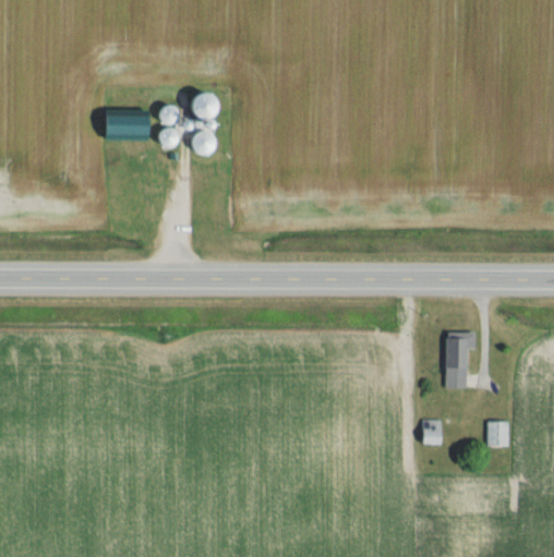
[(204,122),(213,103),(195,95),(187,113),(204,122)]
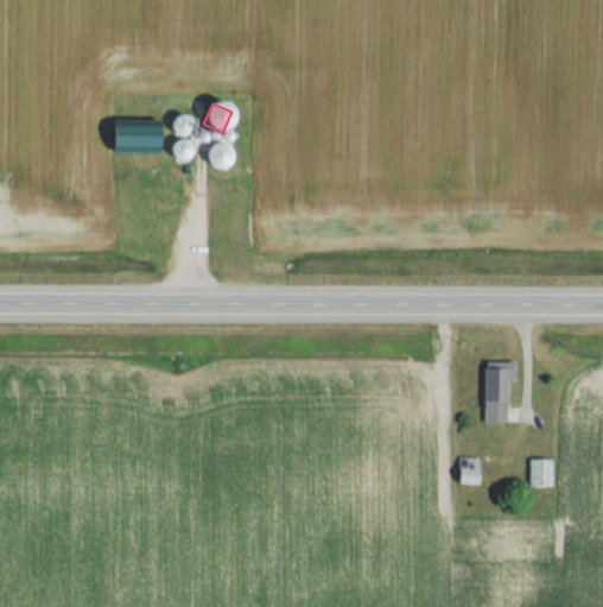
[(186,136),(188,119),(172,118),(172,136),(186,136)]
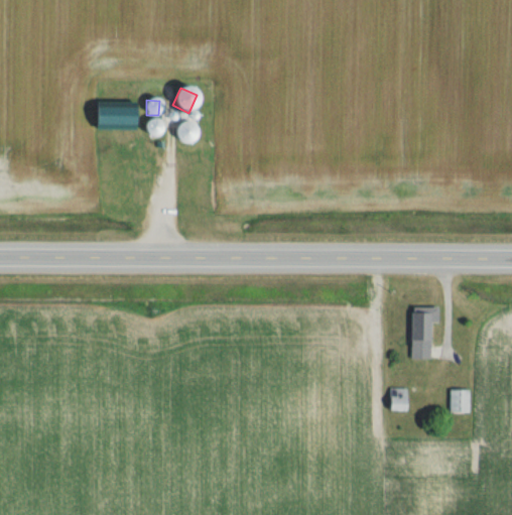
[(137,129),(137,103),(92,103),(92,129),(137,129)]
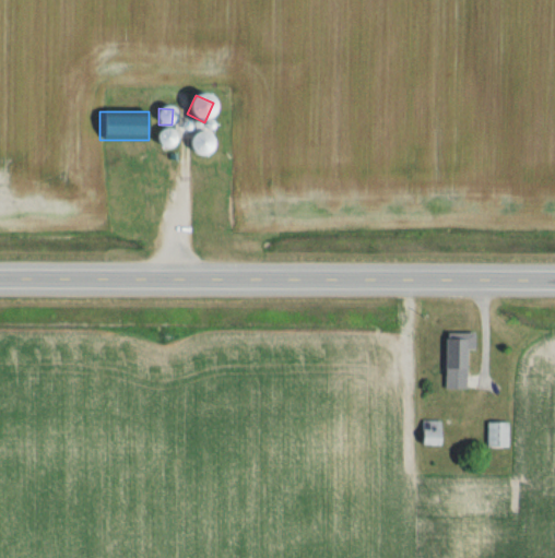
[(169,131),(160,131),(161,146),(170,145),(169,131)]
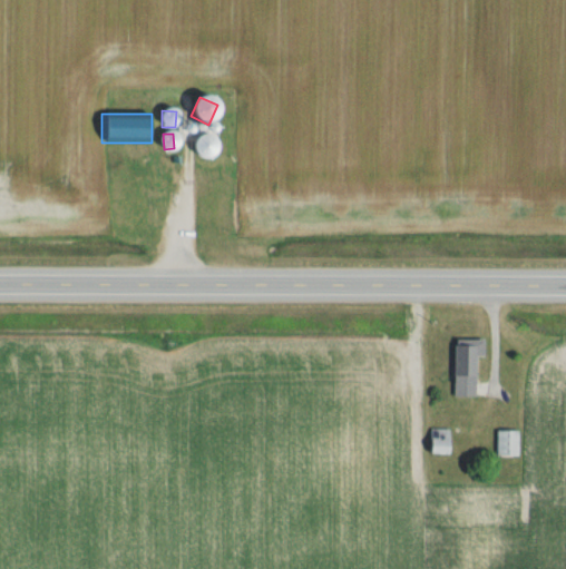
[(212,138),(202,138),(202,155),(212,155),(212,138)]
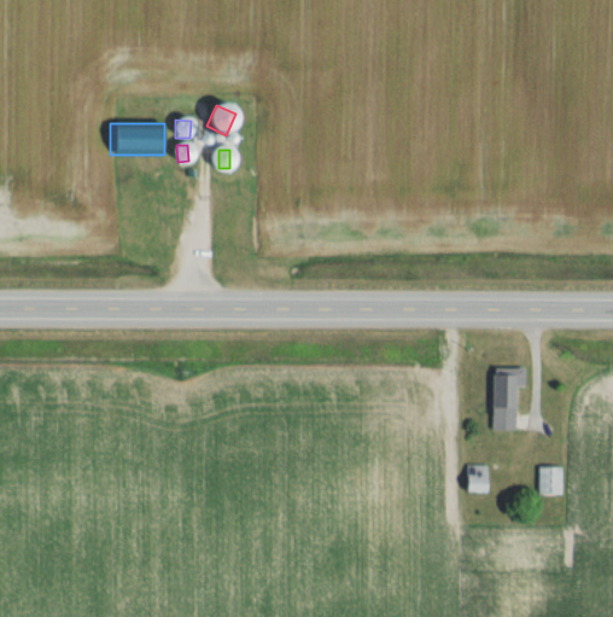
[(492,429),(517,429),(517,385),(521,385),(521,368),(492,368),(492,429)]
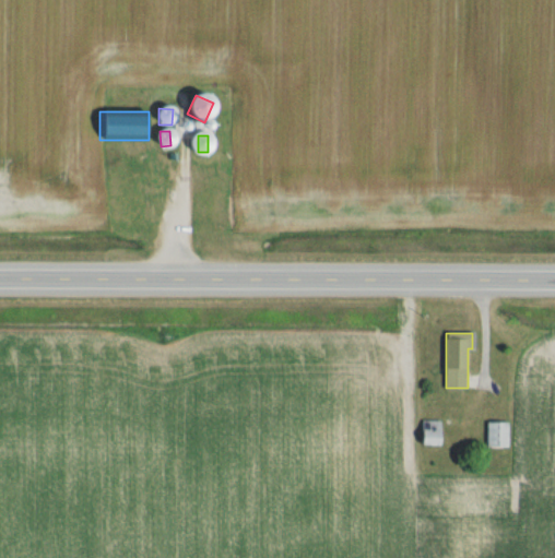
[(444,444),(444,420),(422,420),(422,444),(444,444)]
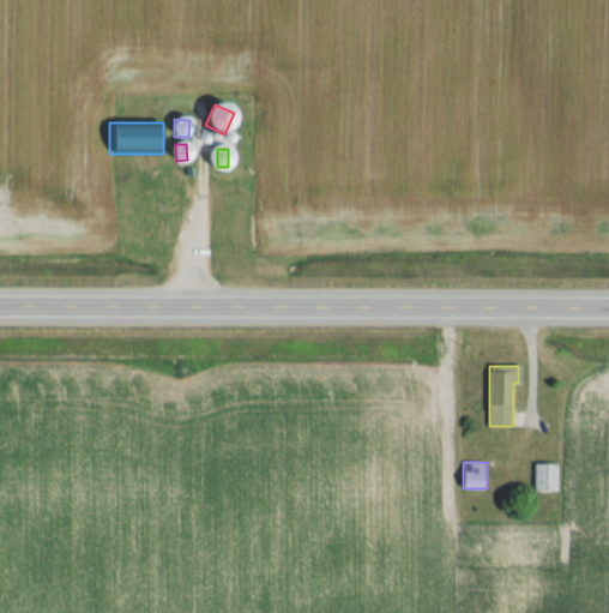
[(536,491),(560,491),(560,463),(536,463),(536,491)]
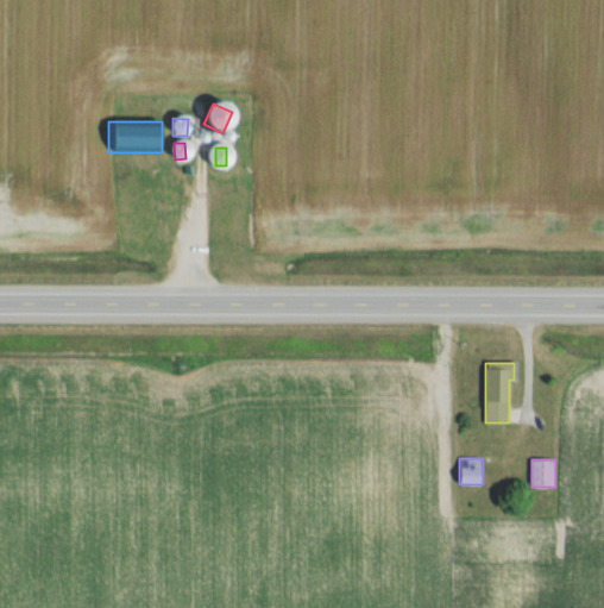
All buildings are outlined.
